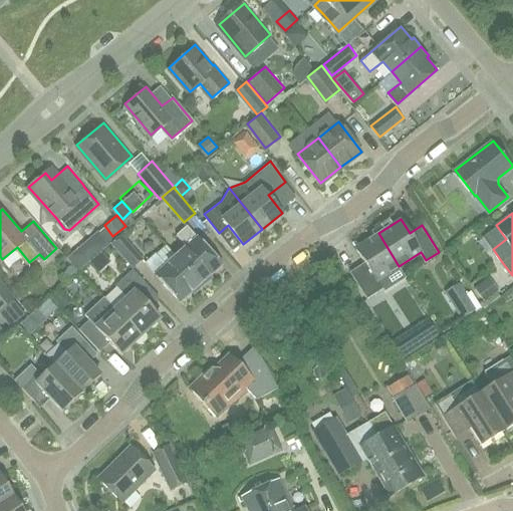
[(177,254),(203,283),(211,275),(210,273),(222,262),(198,235),(188,223),(177,233),(187,245),(177,254)]
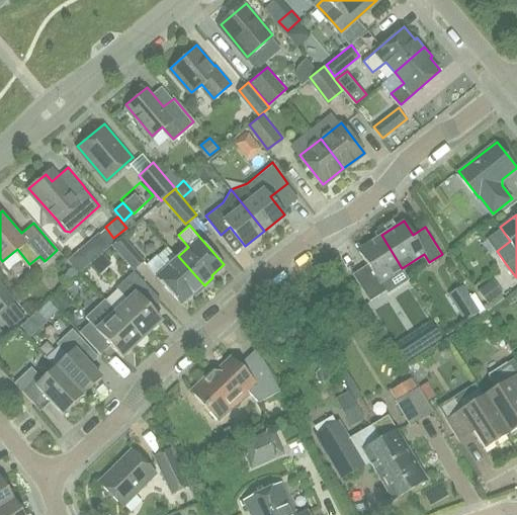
[(111,243),(135,269),(146,260),(121,234),(111,243)]
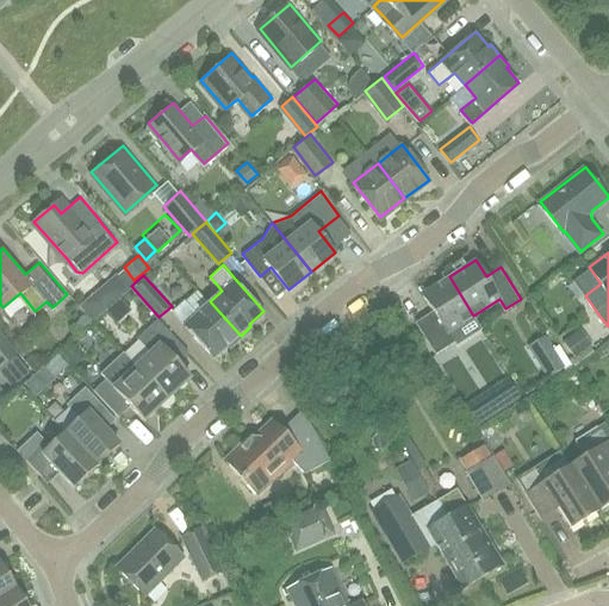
[(473,316),(449,276),(423,293),(434,310),(420,318),(440,350),(454,342),(448,332),(473,316)]
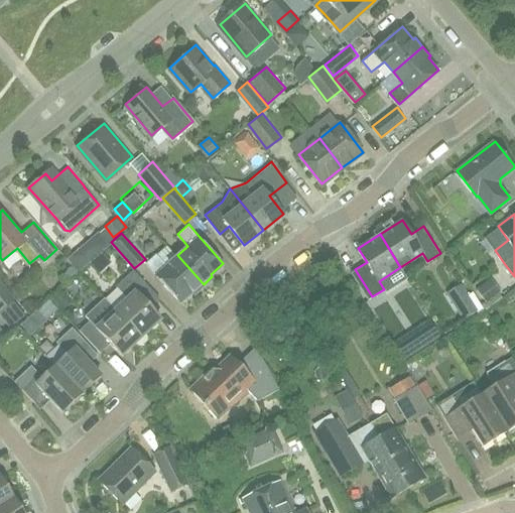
[(204,284),(177,255),(166,265),(156,253),(146,262),(156,273),(180,300),(192,290),(195,292),(204,284)]
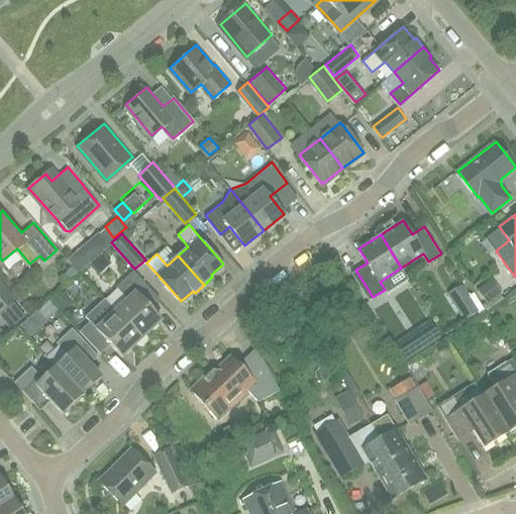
[(74,264),(64,273),(69,279),(79,270),(74,264)]
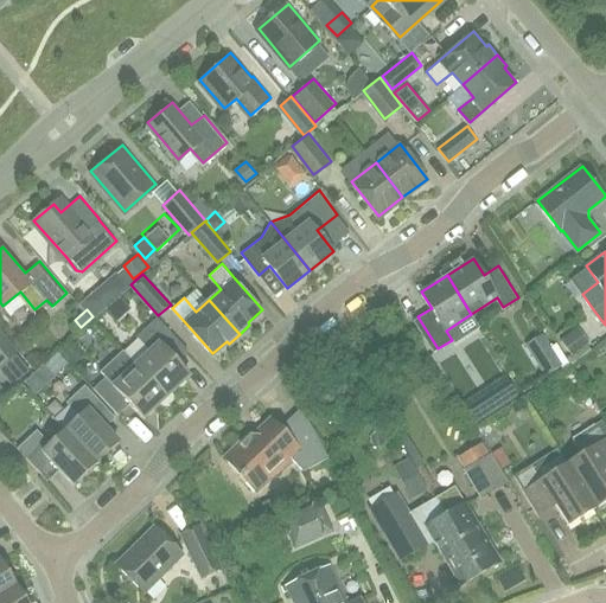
[(142,347),(147,352),(136,363),(166,395),(189,373),(177,360),(187,348),(158,316),(138,334),(146,344),(142,347)]
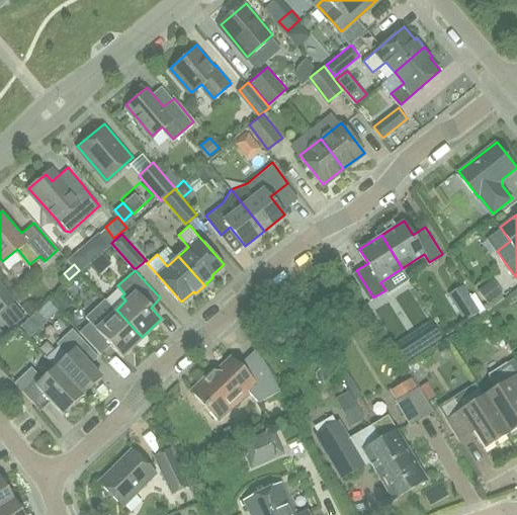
[(493,277),(479,288),(488,299),(482,305),(488,311),(506,296),(502,291),(504,290),(493,277)]
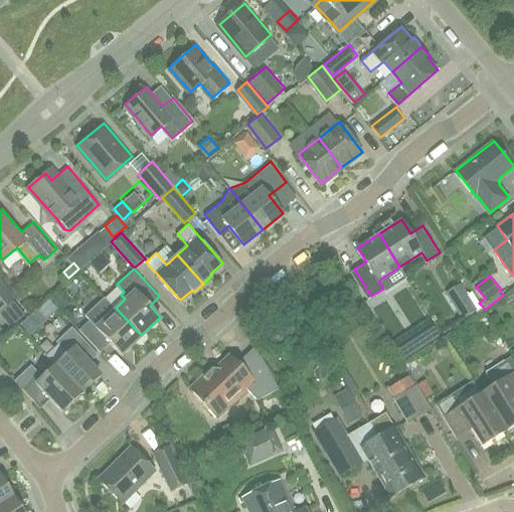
[(26,313),(13,298),(15,296),(0,278),(0,312),(11,326),(26,313)]
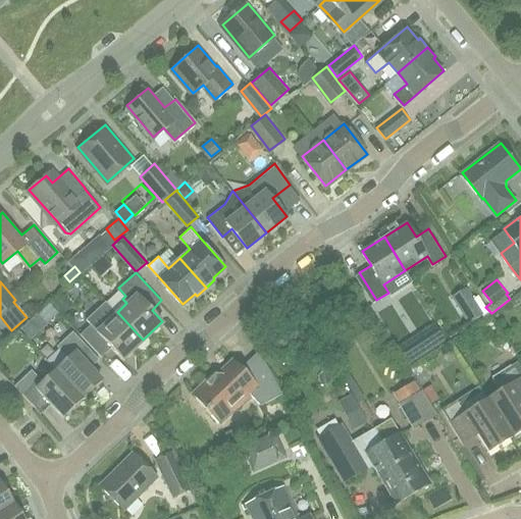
[(71,304),(61,292),(52,300),(63,312),(71,304)]
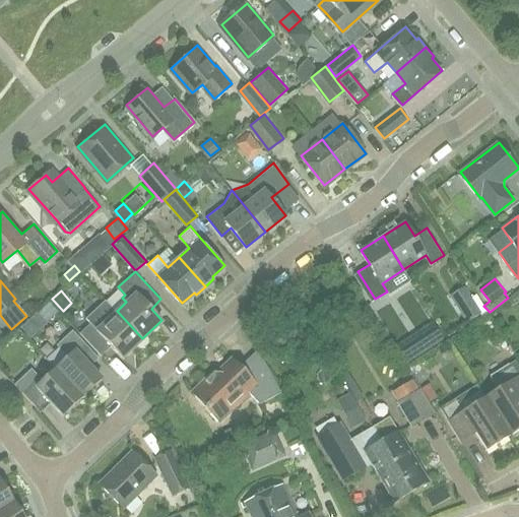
[(102,354),(112,344),(123,357),(142,338),(117,311),(106,299),(86,317),(91,322),(80,332),(102,354)]
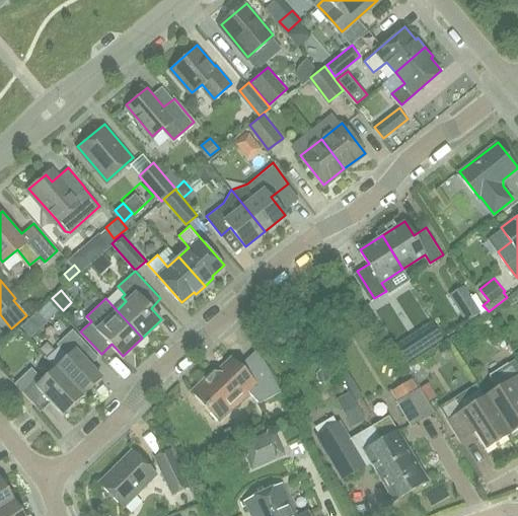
[(475,301),(460,311),(466,319),(482,309),(475,301)]
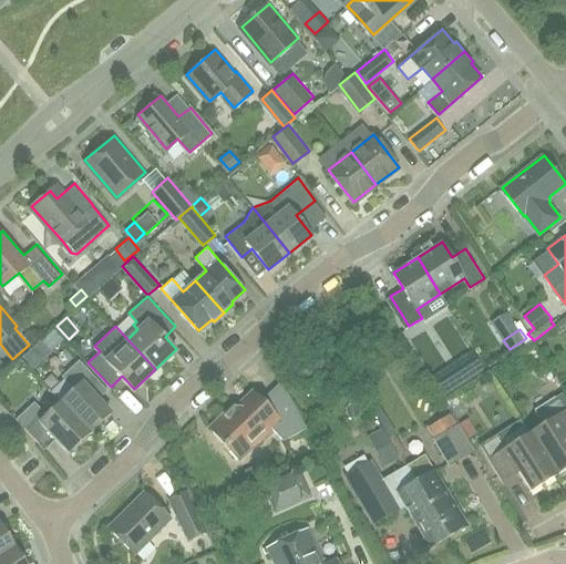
[(43,358),(32,347),(23,355),(33,367),(43,358)]
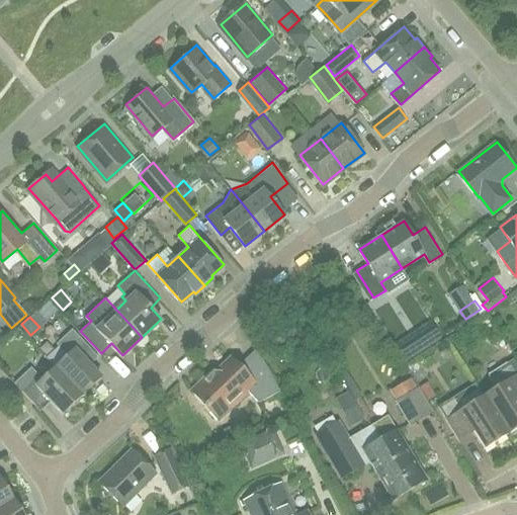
[(431,319),(396,342),(407,359),(442,336),(431,319)]
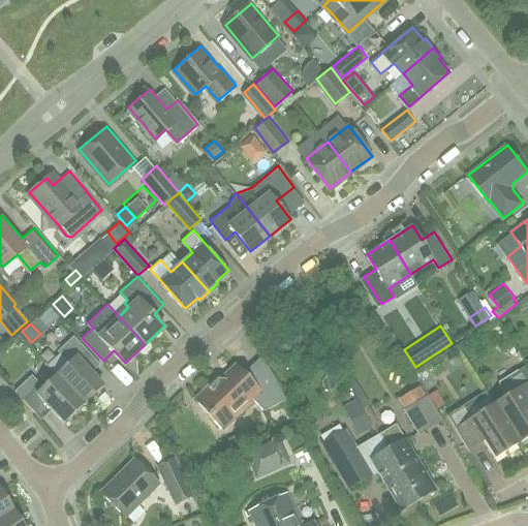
[(58,349),(69,362),(57,373),(84,402),(103,383),(92,371),(101,363),(74,334),(58,349)]
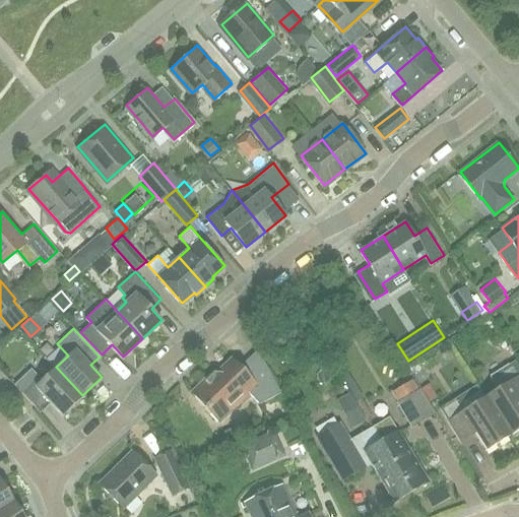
[(258,347),(240,365),(233,357),(219,370),(214,370),(193,389),(206,403),(205,405),(218,419),(249,390),(259,402),(281,391),(258,347)]
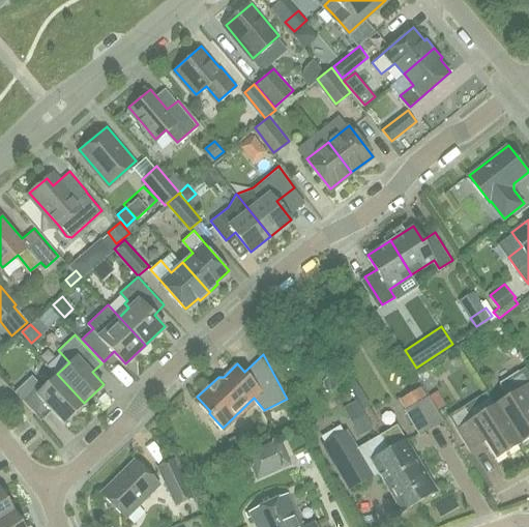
[(496,405),(520,444),(528,438),(528,372),(526,367),(500,383),(508,397),(496,405)]
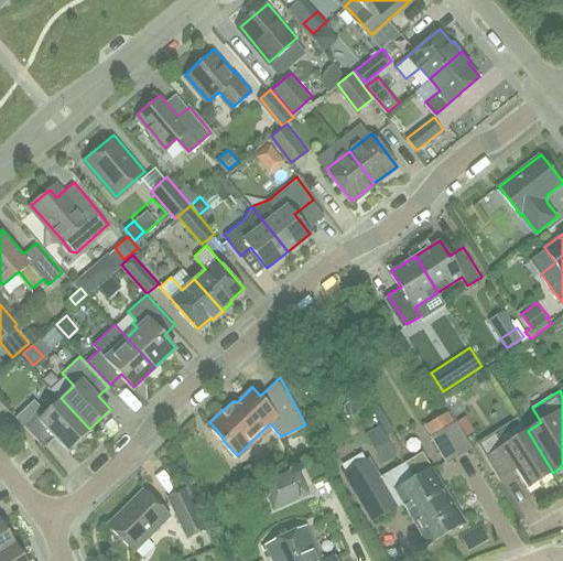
[(89,429),(61,398),(46,411),(34,398),(15,416),(39,440),(50,429),(68,449),(89,429)]
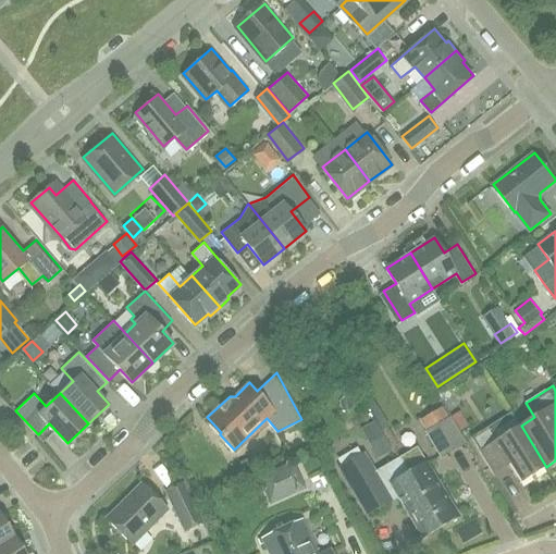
[(372,413),(394,450),(400,446),(387,425),(388,423),(380,408),(372,413)]
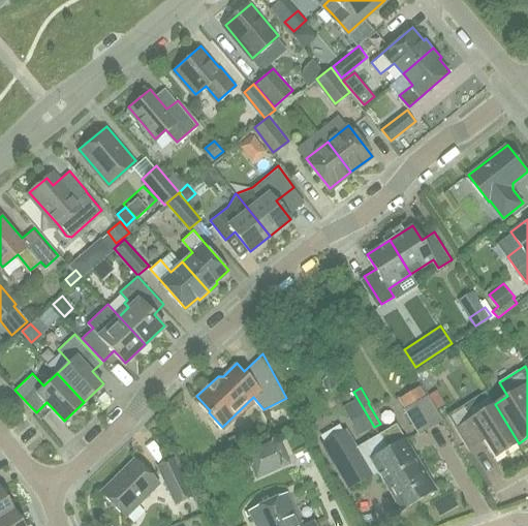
[(444,402),(436,388),(428,393),(437,406),(444,402)]
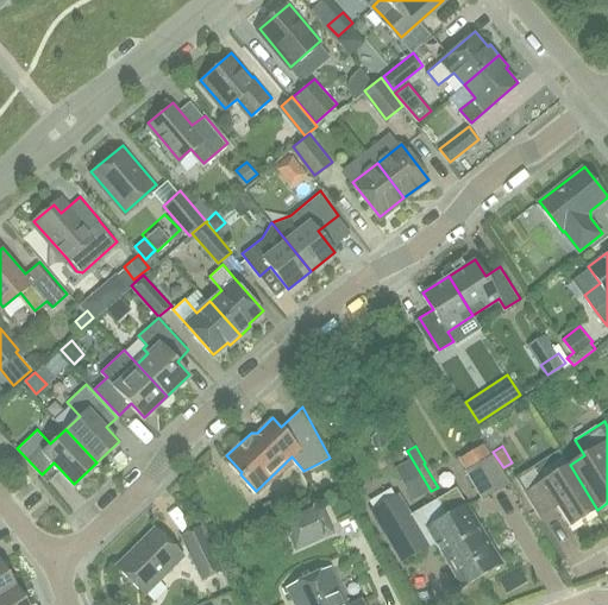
[(491,454),(465,470),(482,498),(509,483),(493,453),(491,454)]
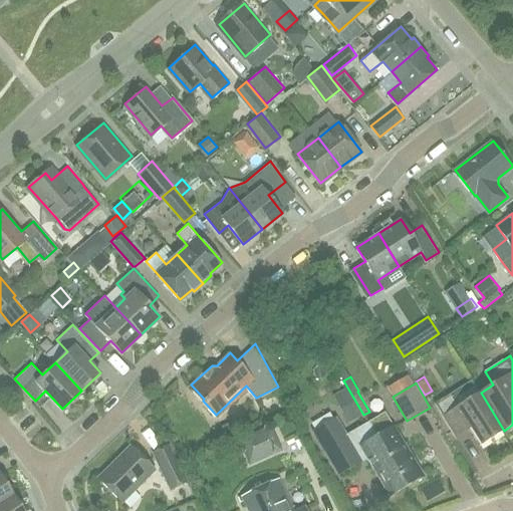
[(332,394),(348,422),(361,415),(346,387),(332,394)]
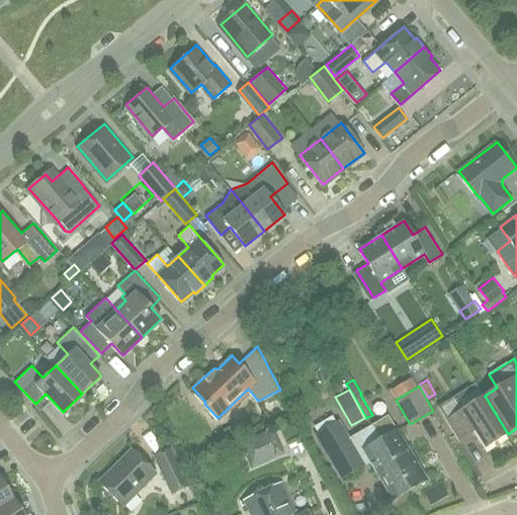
[(508,434),(485,396),(461,410),(453,397),(438,406),(456,436),(470,427),(484,448),(508,434)]
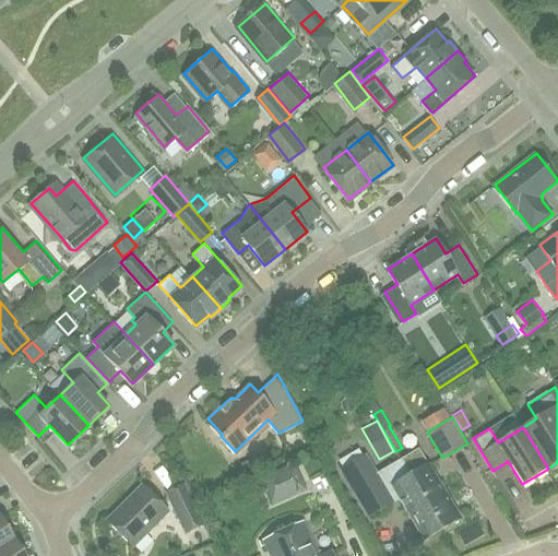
[(400,458),(442,527),(460,517),(428,462),(418,446),(400,458)]
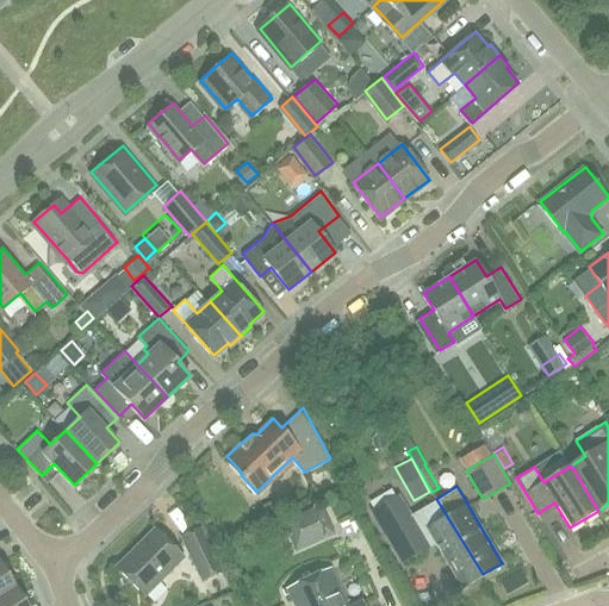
[(483,574),(436,499),(412,513),(399,492),(370,510),(403,563),(436,542),(463,586),(483,574)]
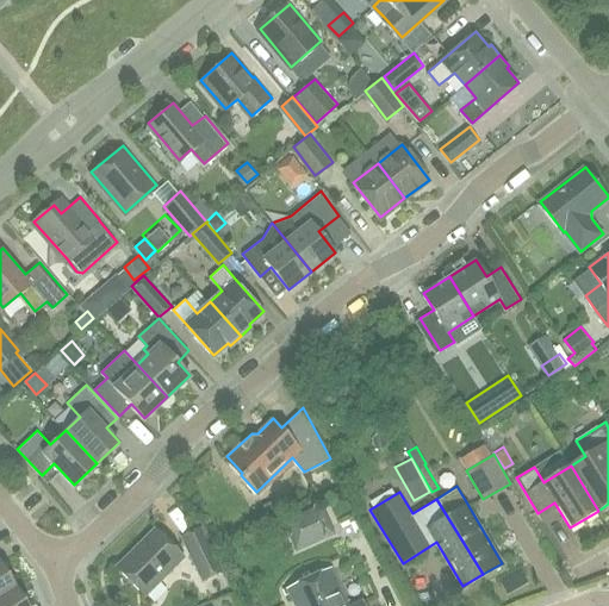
[(298,550),(333,532),(319,505),(284,523),(298,550)]
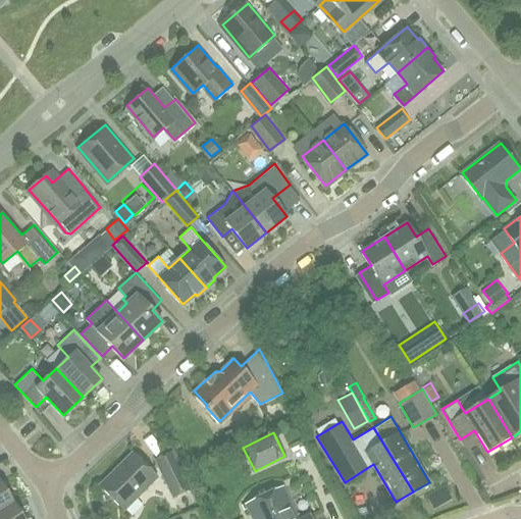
[(154,459),(172,497),(192,487),(173,450),(154,459)]
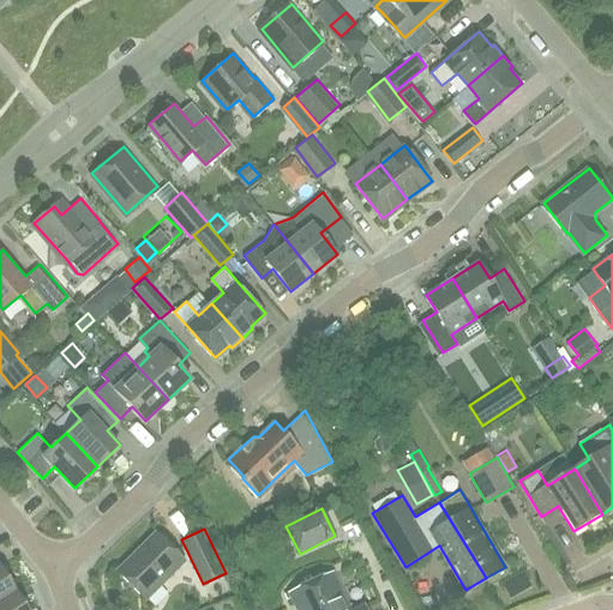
[(118,569),(145,597),(185,559),(157,530),(118,569)]
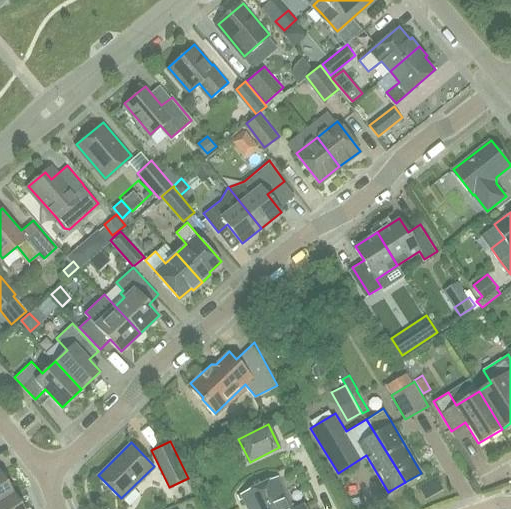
[(0,500),(13,493),(0,471),(0,500)]
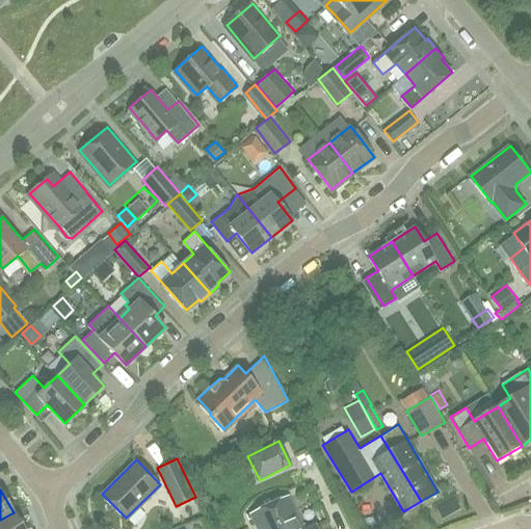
[(289,495),(250,512),(258,528),(318,528),(315,523),(304,528),(289,495)]
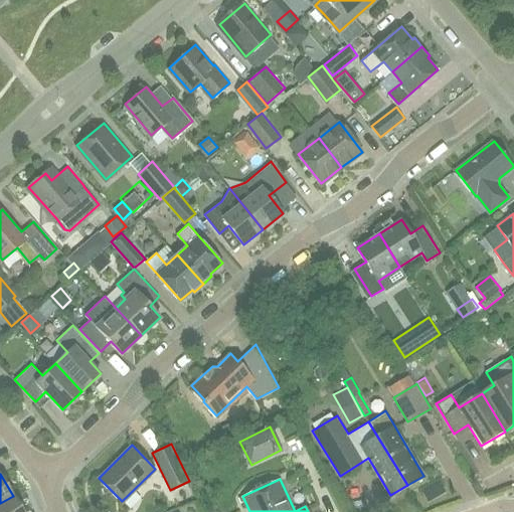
[(23,511),(13,496),(0,503),(0,511),(23,511)]
